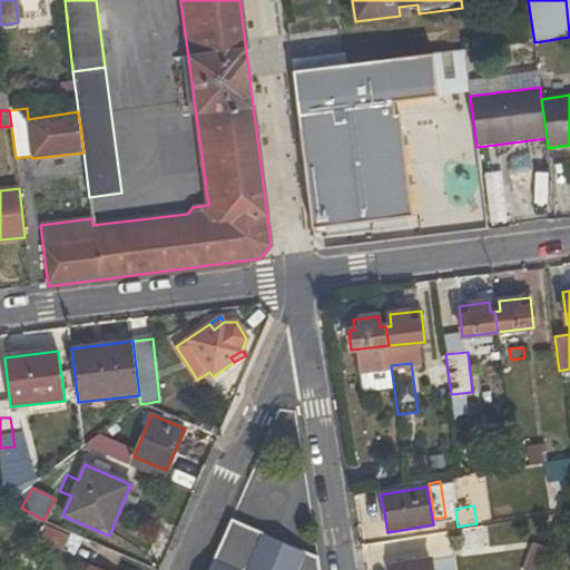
[(207,569),(320,569),(317,556),(232,517),(207,569)]
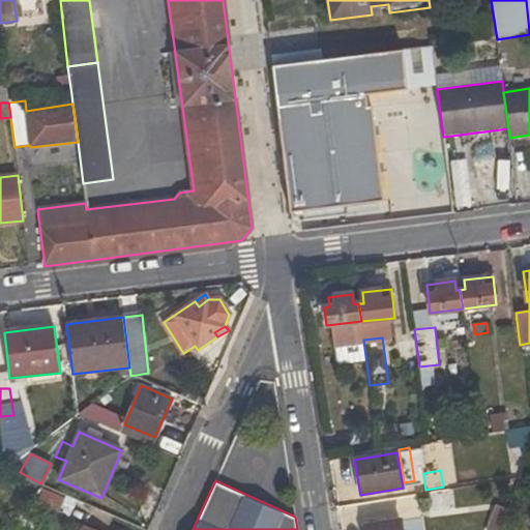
[(402,529),(401,519),(364,525),(364,529),(402,529)]
